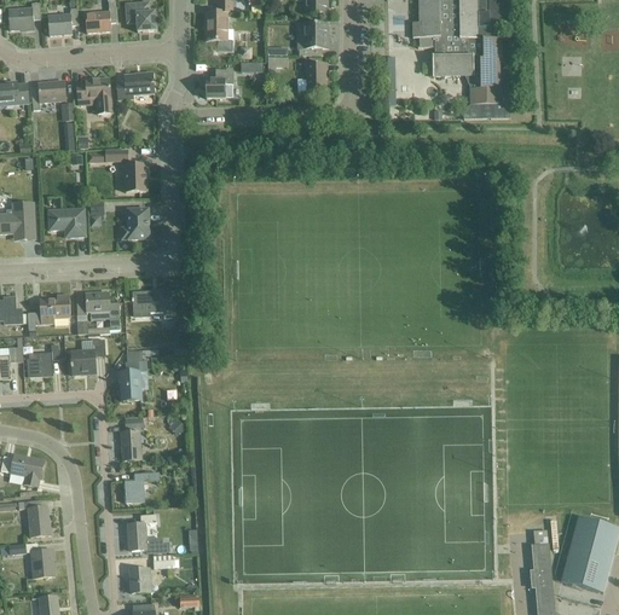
[(109,0),(110,10),(86,12),(87,32),(111,30),(111,22),(119,21),(116,0),(109,0)]
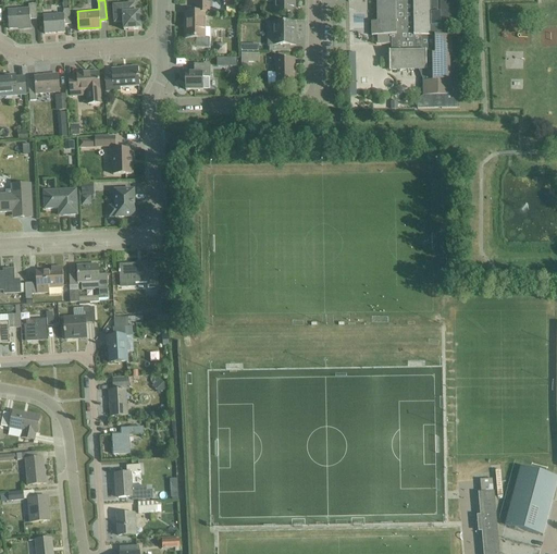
[(274,0),(274,11),(296,11),(295,0),(274,0)]
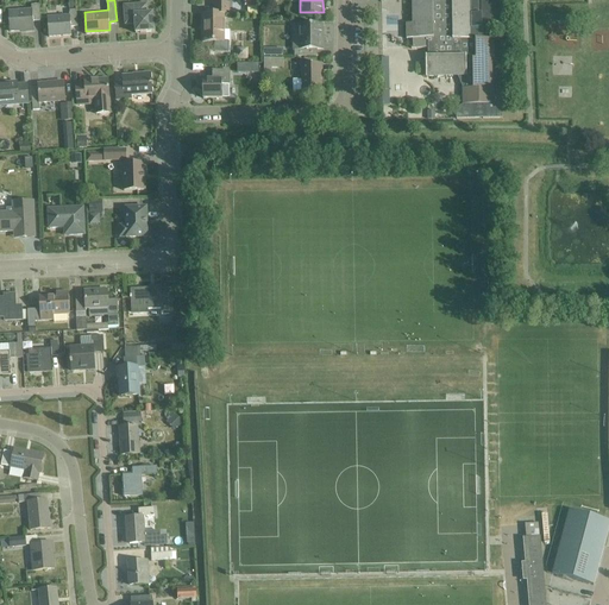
[(456,115),(457,115),(502,115),(502,101),(502,84),(493,84),(491,57),(495,57),(494,36),(483,37),(483,26),(501,25),(500,0),(412,0),(413,20),(407,20),(407,37),(413,37),(413,46),(424,46),(428,46),(428,54),(426,54),(427,75),(466,74),(466,79),(466,81),(468,81),(468,86),(463,86),(463,92),(463,101),(456,107),(456,115)]
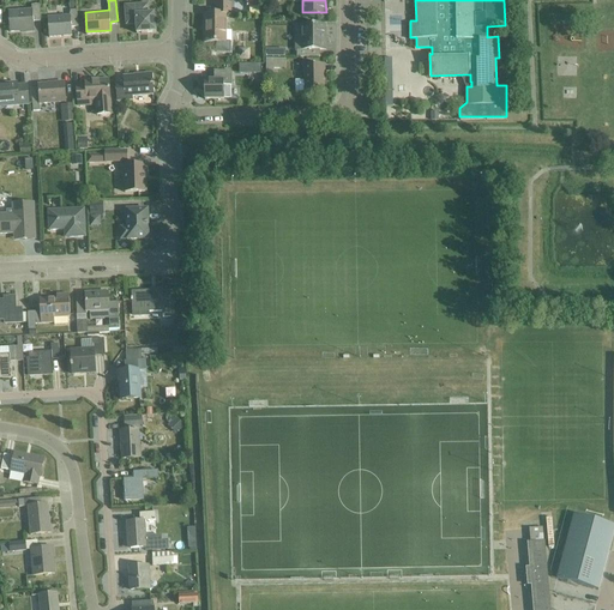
[(8,10),(10,29),(26,28),(26,29),(35,28),(34,18),(41,18),(40,1),(31,2),(32,7),(8,10)]
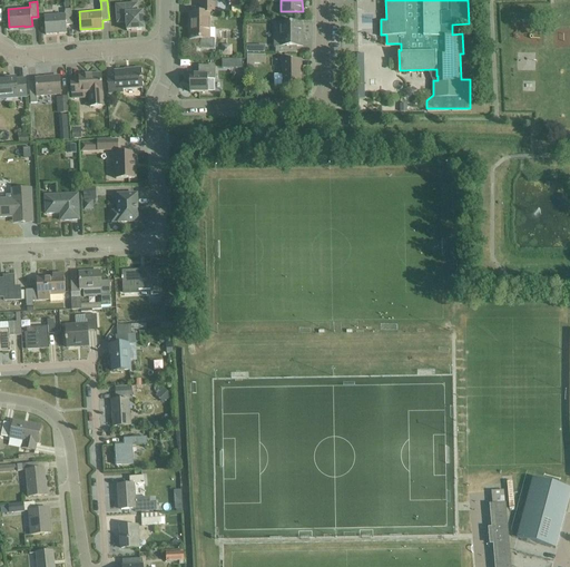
[(126,19),(127,28),(145,27),(143,9),(138,10),(138,1),(116,2),(117,20),(126,19)]
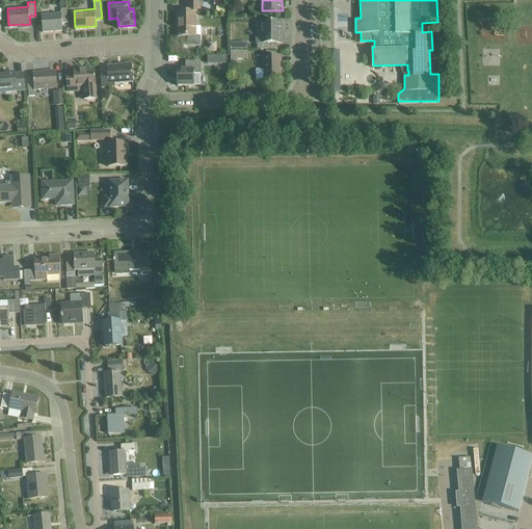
[(187,9),(177,9),(177,34),(187,34),(187,43),(200,43),(200,34),(195,34),(195,9),(200,9),(200,1),(187,1),(187,9)]
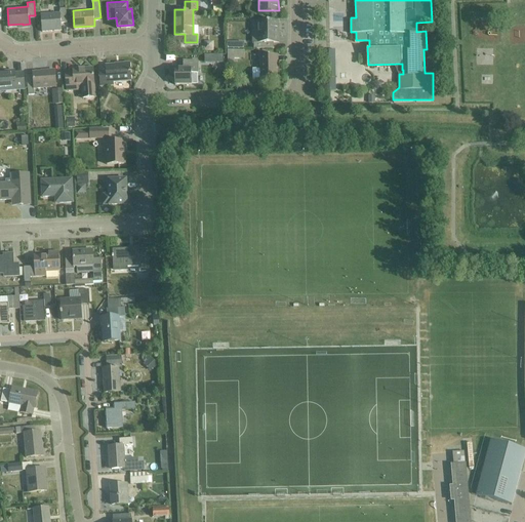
[(41,12),(42,30),(62,28),(62,21),(67,21),(66,6),(59,6),(61,11),(41,12)]
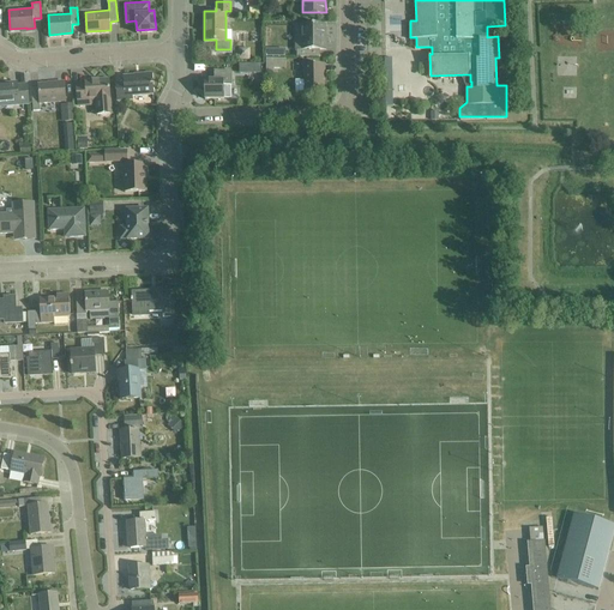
[(554,22),(552,37),(566,38),(567,23),(554,22)]
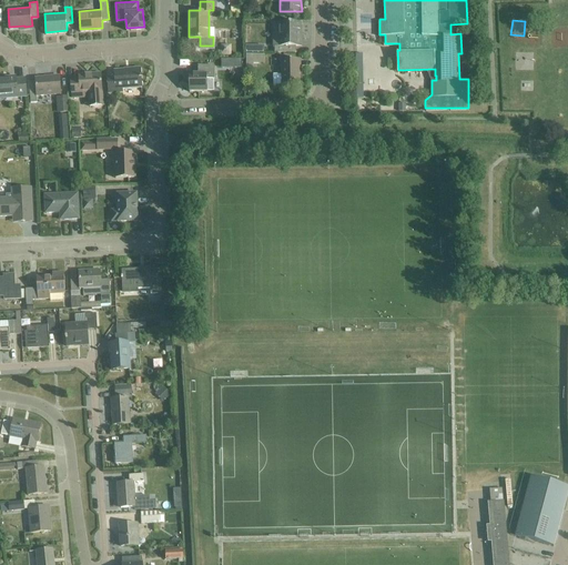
[(300,36),(300,21),(272,21),(272,44),(274,44),(274,50),(296,50),(296,43),(302,43),(302,36),(300,36)]
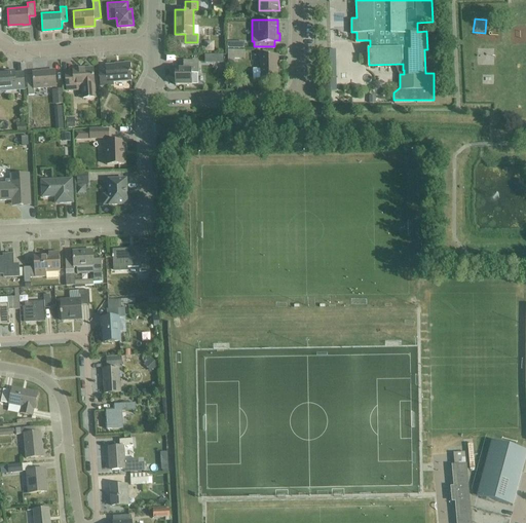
[(200,39),(200,46),(209,47),(209,39),(200,39)]
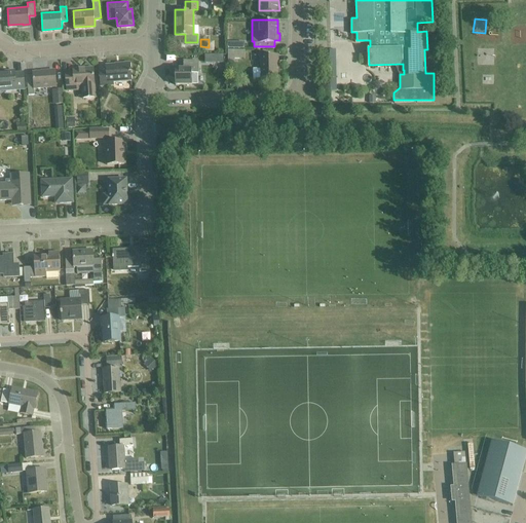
[(261,60),(261,66),(253,66),(253,76),(261,76),(277,76),(277,61),(278,61),(278,52),(259,52),(259,60),(261,60)]
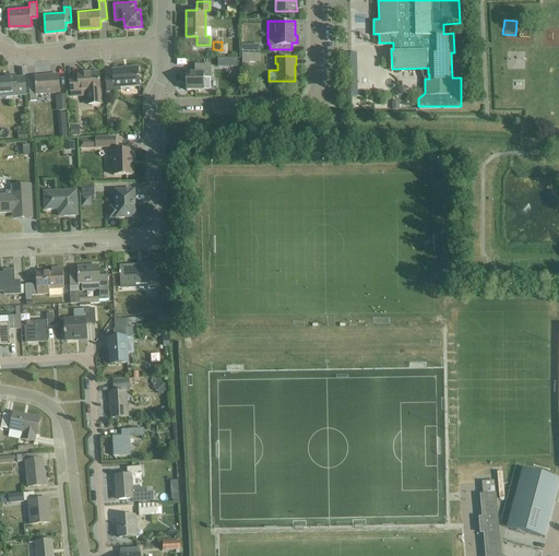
[(187,71),(187,87),(211,87),(211,62),(192,62),(192,71),(187,71)]
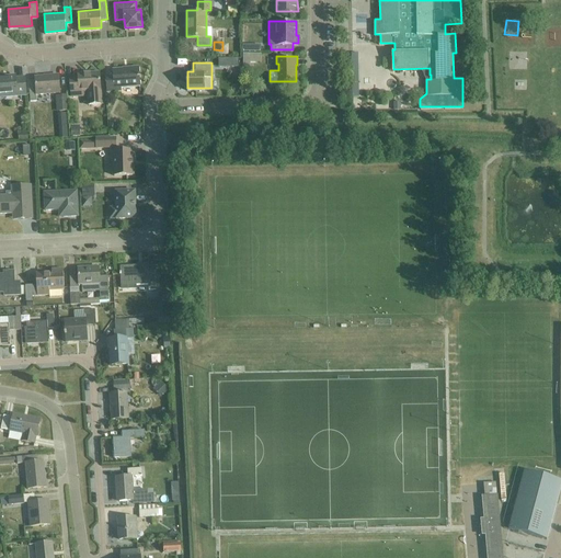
[(121,86),(140,83),(139,65),(113,67),(114,73),(106,75),(107,89),(121,89),(121,86)]
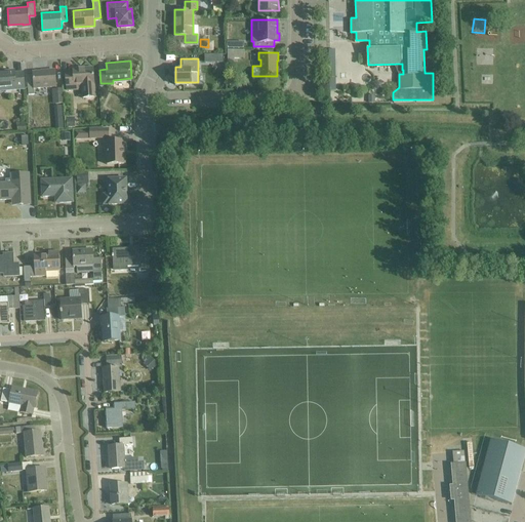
[(78,83),(86,83),(86,86),(82,86),(83,95),(95,94),(93,66),(79,67),(79,66),(73,66),(73,72),(66,72),(67,87),(79,87),(78,83)]
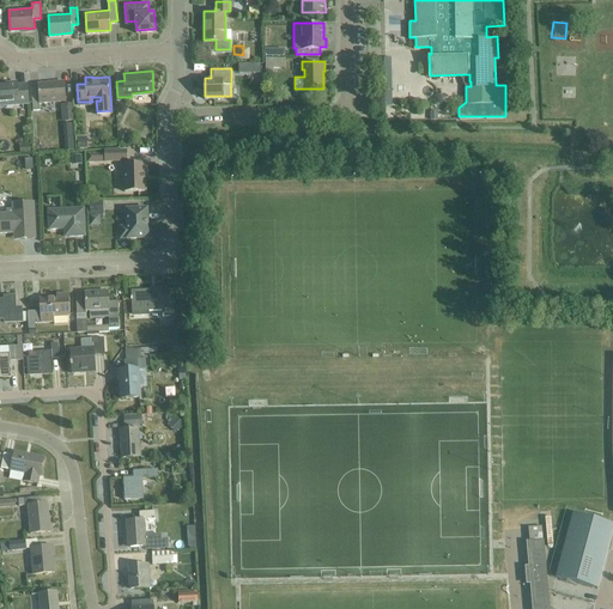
[(55,80),(38,81),(38,85),(31,85),(34,108),(41,108),(40,101),(66,98),(64,79),(55,79),(55,80)]
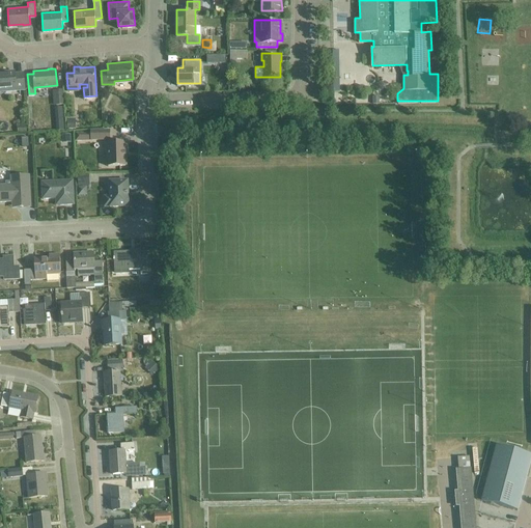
[(0,89),(25,87),(24,71),(15,72),(15,70),(0,70),(0,89)]
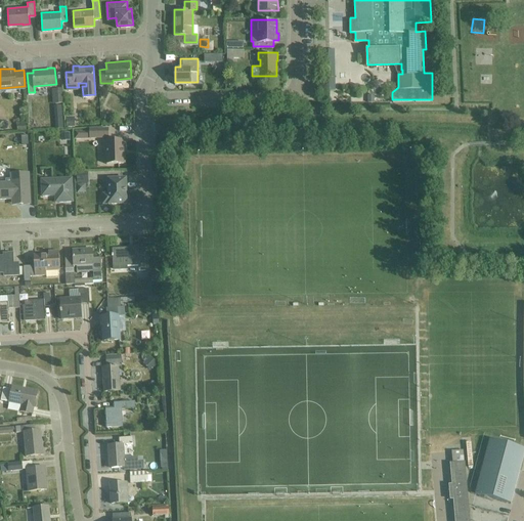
[(55,104),(56,127),(63,126),(62,103),(55,104)]
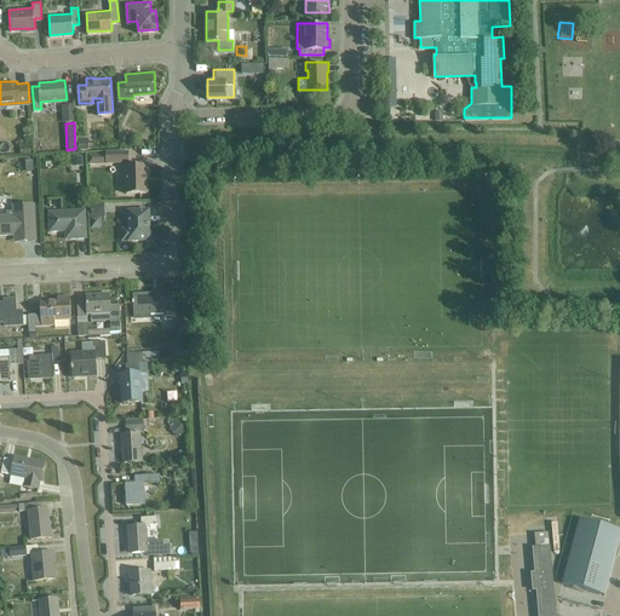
[(130,150),(107,150),(107,160),(130,160),(130,150)]
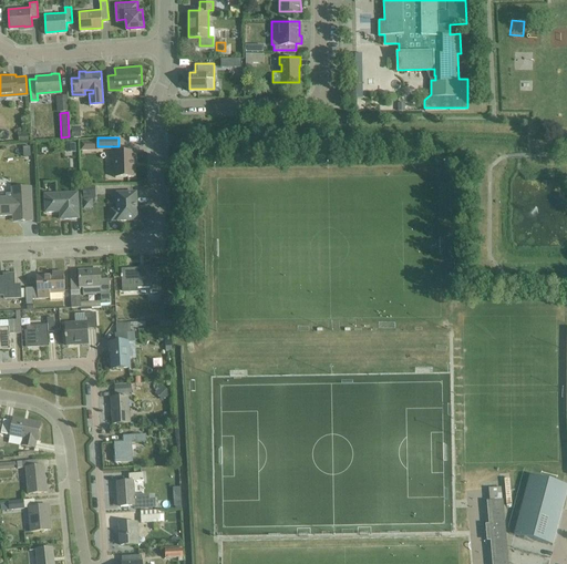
[(135,150),(112,150),(112,157),(115,157),(115,175),(134,174),(134,160),(135,160),(135,150)]
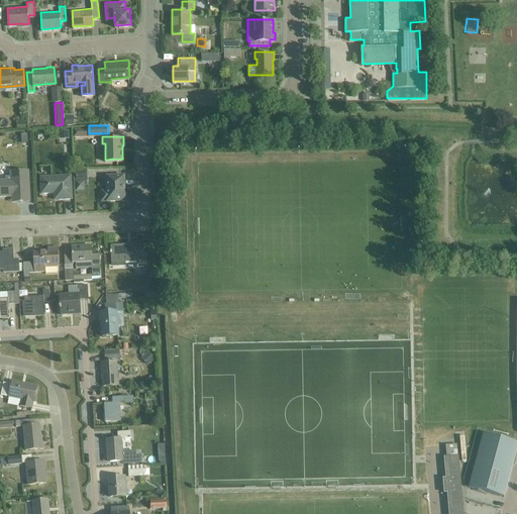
[(87,168),(76,169),(76,179),(87,179),(87,168)]
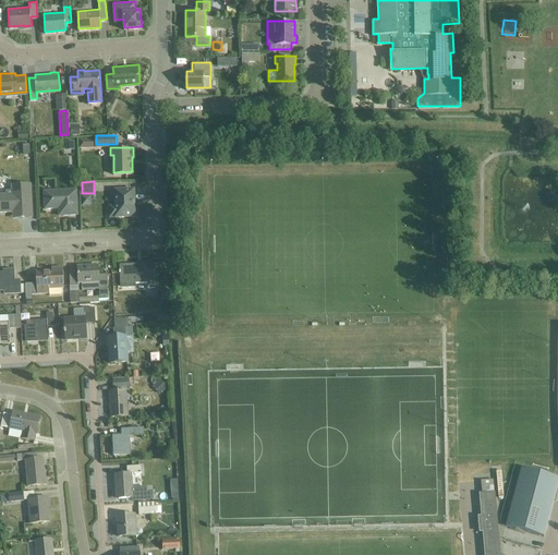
[(0,209),(12,209),(12,215),(23,215),(33,215),(31,182),(12,183),(12,188),(7,188),(7,192),(0,191),(0,209)]
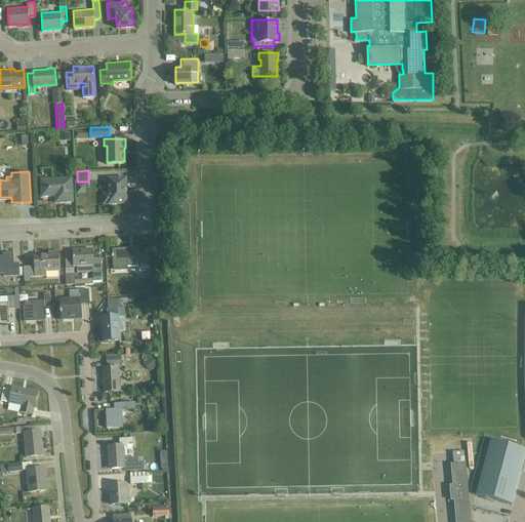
[(72,176),(41,177),(42,194),(58,193),(58,200),(73,200),(72,176)]
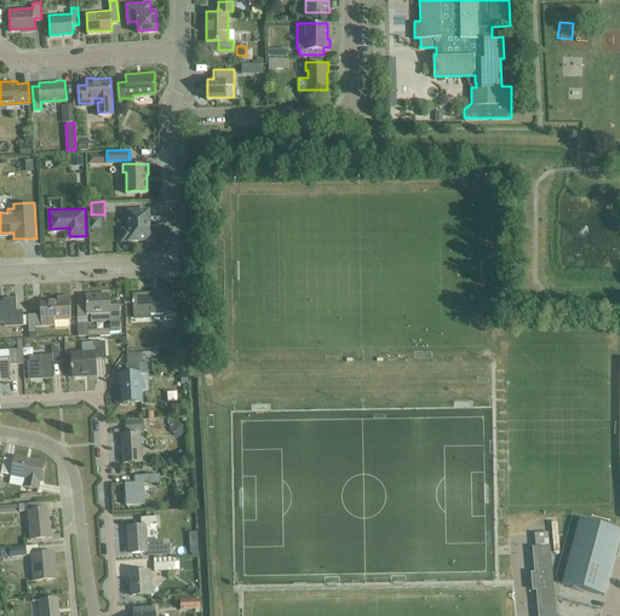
[(149,208),(127,208),(127,226),(121,226),(122,239),(128,239),(150,239),(150,226),(149,226),(148,219),(149,219),(149,208)]
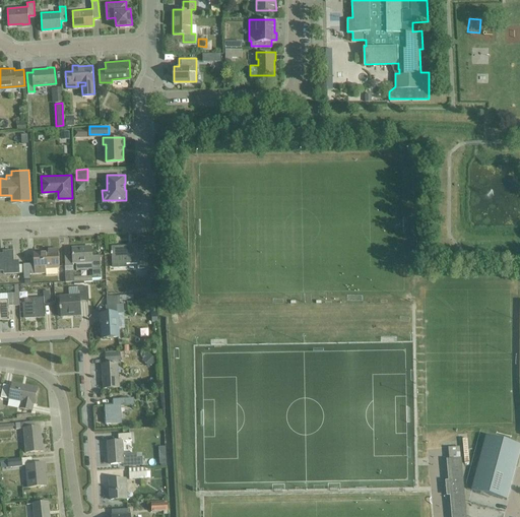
[(137,243),(111,245),(112,263),(137,261),(137,267),(144,266),(143,249),(137,249),(137,243)]
